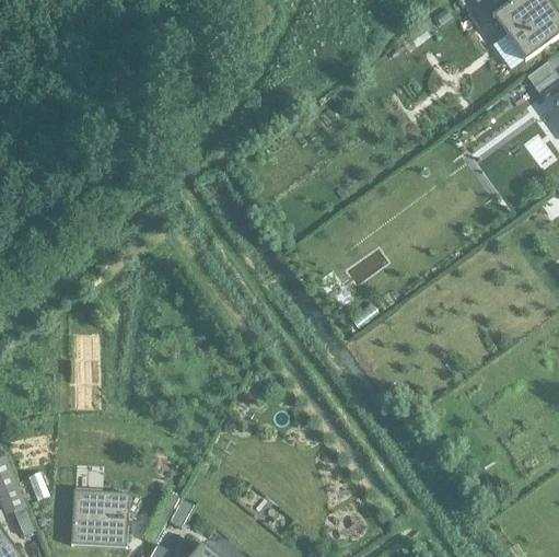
[(477,0),(476,1),(484,11),(499,0),(477,0)]
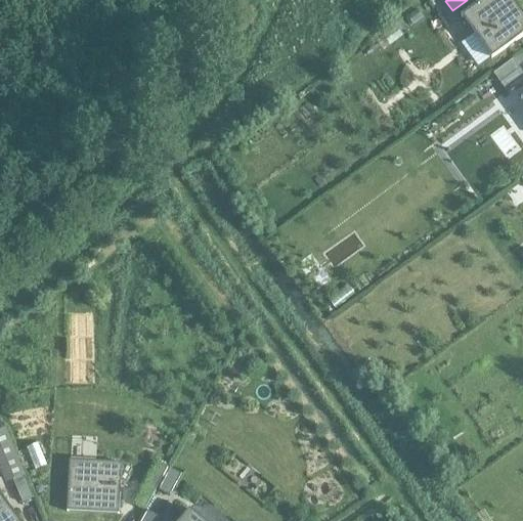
[(522,33),(522,13),(513,0),(479,0),(460,14),(491,56),(522,33)]
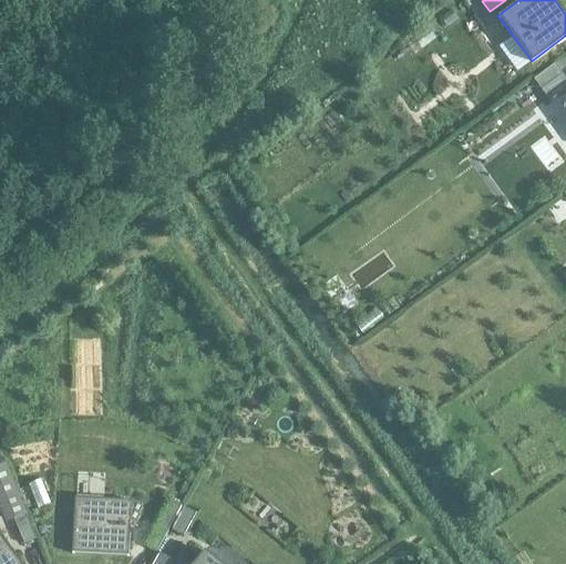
[(563,72),(555,61),(533,77),(541,88),(563,72)]
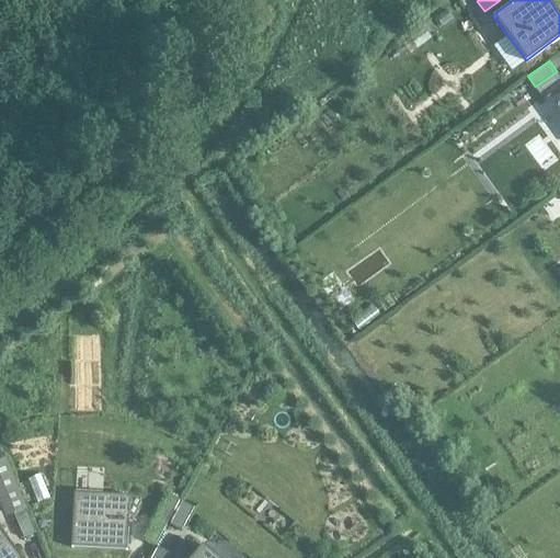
[(535,87),(543,98),(559,83),(559,76),(557,71),(535,87)]
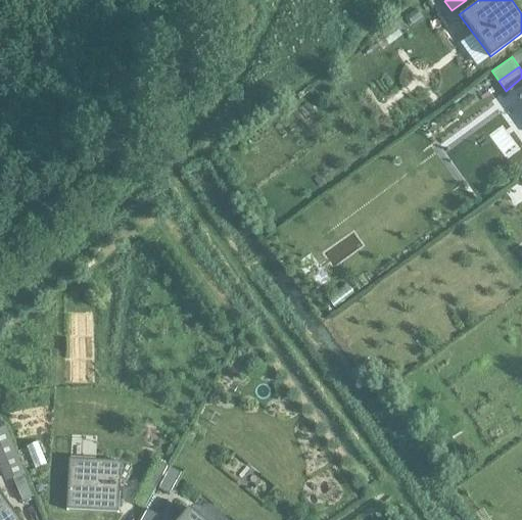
[(500,162),(514,153),(496,129),(483,138),(500,162)]
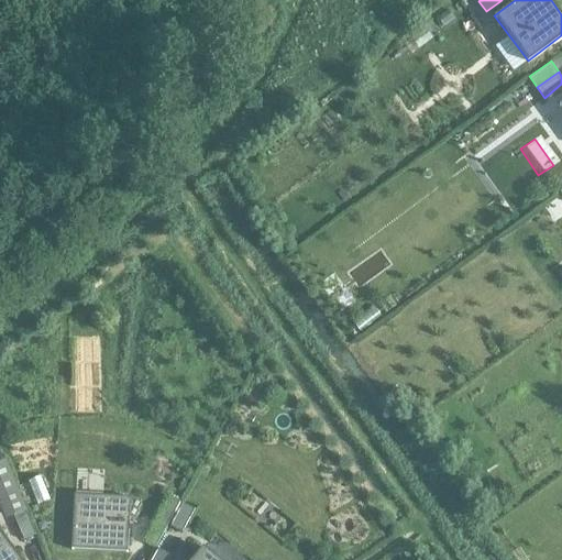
[(4,459),(0,461),(0,487),(11,514),(13,513),(24,508),(4,459)]
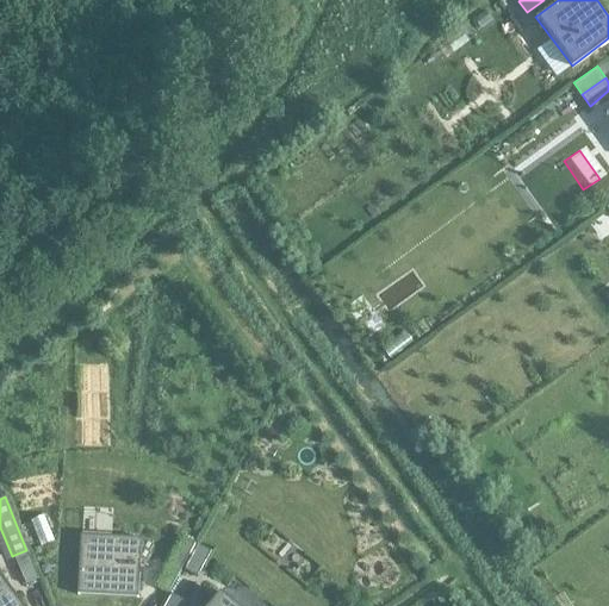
[(76,592),(137,595),(141,536),(80,532),(76,592)]
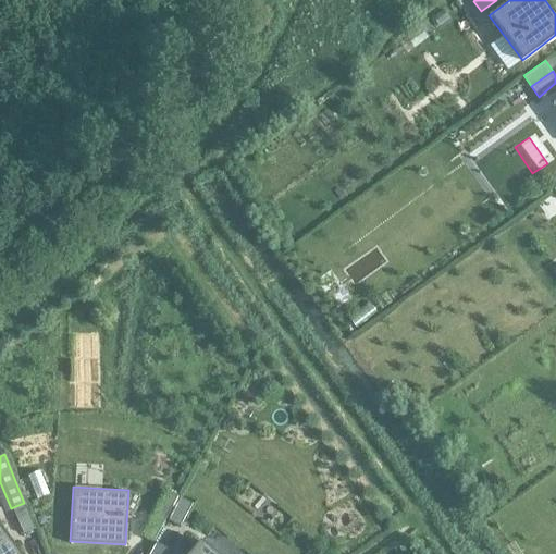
[(167,488),(141,533),(152,540),(177,494),(167,488)]
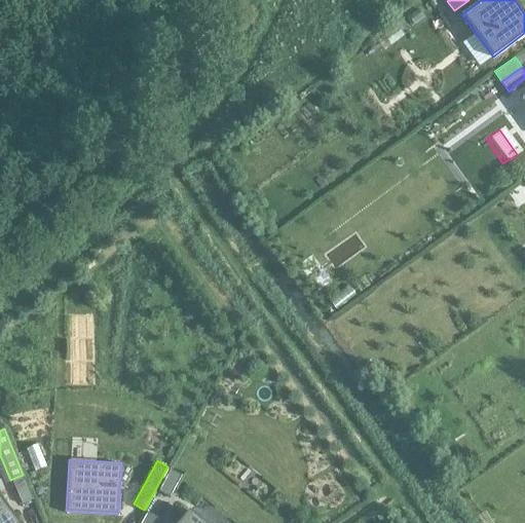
[(171,468),(158,489),(170,495),(181,474),(171,468)]
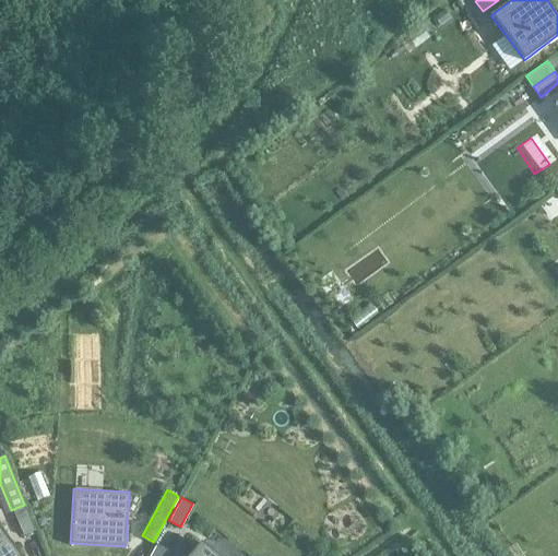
[(24,505),(13,509),(23,533),(35,529),(24,505)]
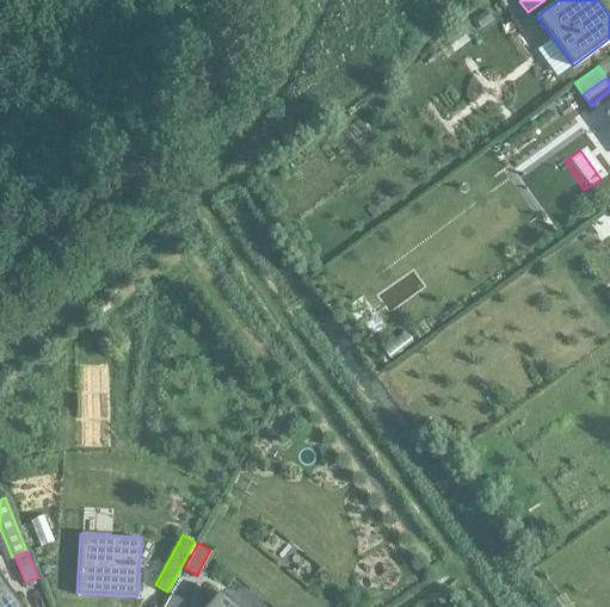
[(0,606),(24,606),(0,573),(0,606)]
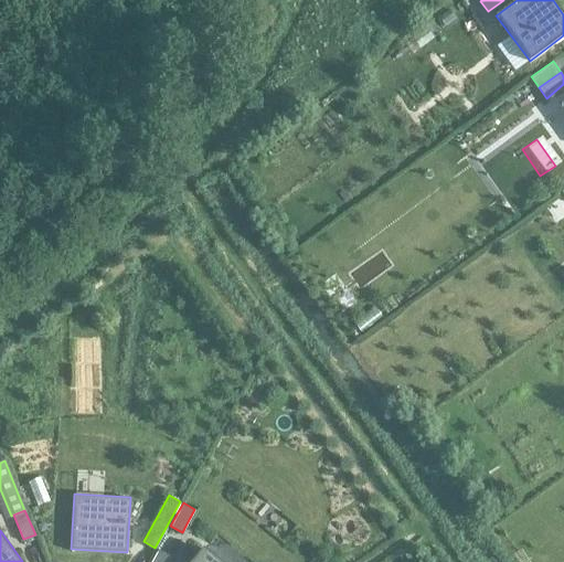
[(191,561),(221,561),(203,547),(191,561)]
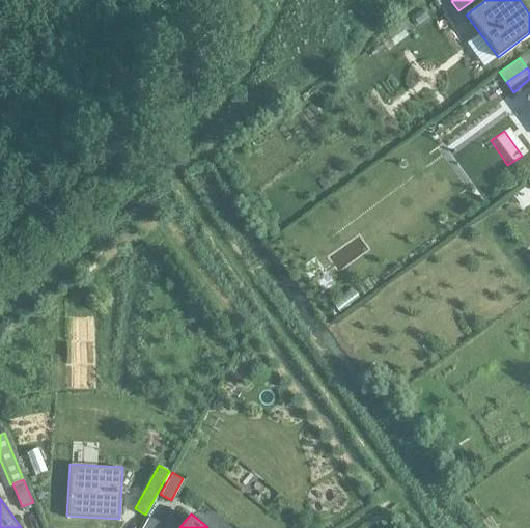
[(156,527),(160,522),(148,516),(141,527),(156,527)]
